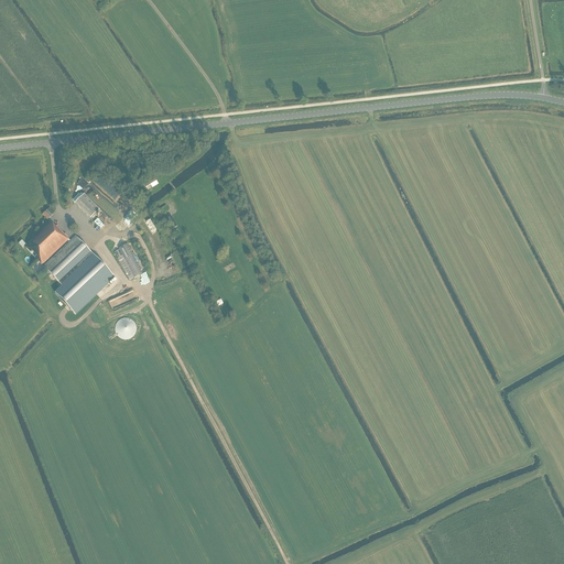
[(154,177),(143,184),(145,187),(149,186),(155,182),(156,181),(154,177)]
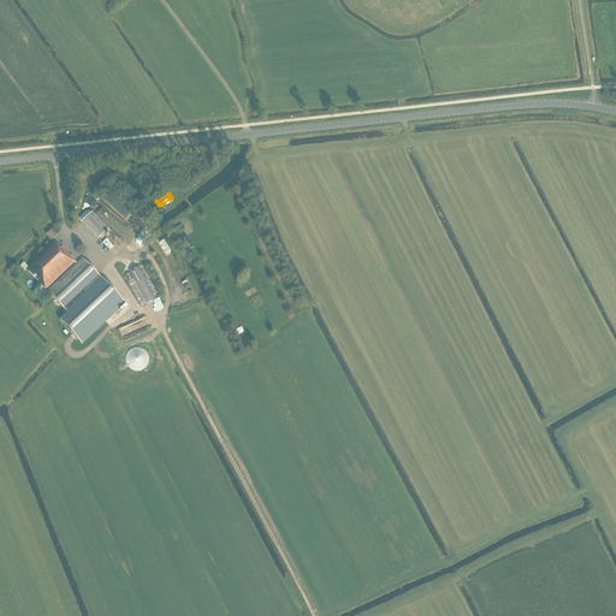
[(99,240),(108,229),(93,212),(82,223),(99,240)]
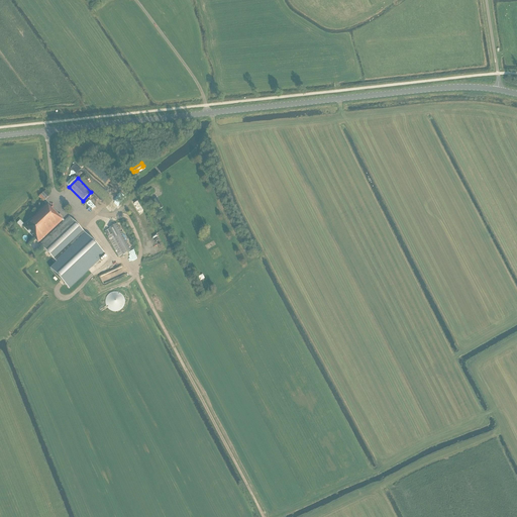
[(43,202),(48,196),(44,192),(38,197),(43,202)]
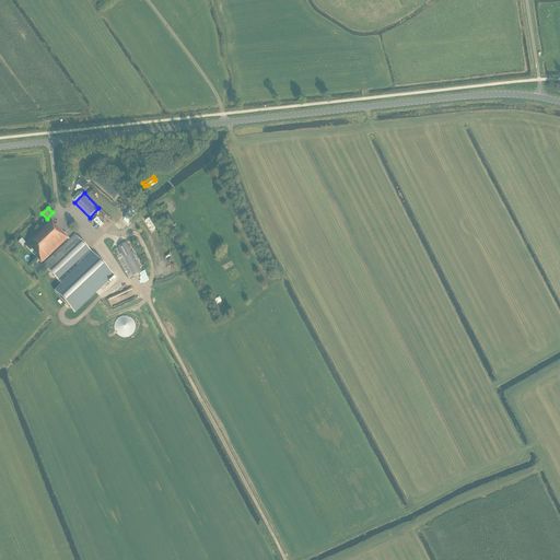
[(171,216),(166,218),(173,228),(176,225),(171,216)]
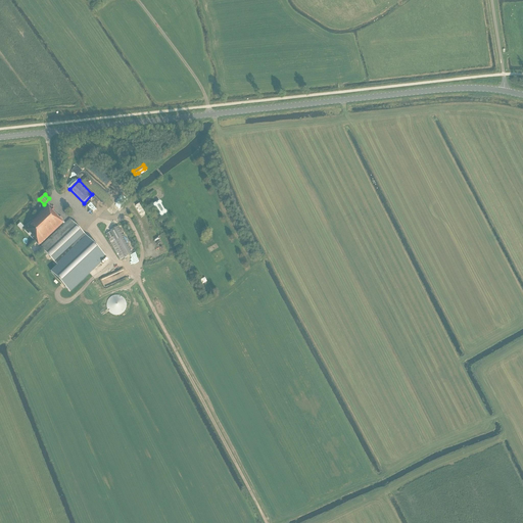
[(139,203),(136,206),(141,216),(145,214),(139,203)]
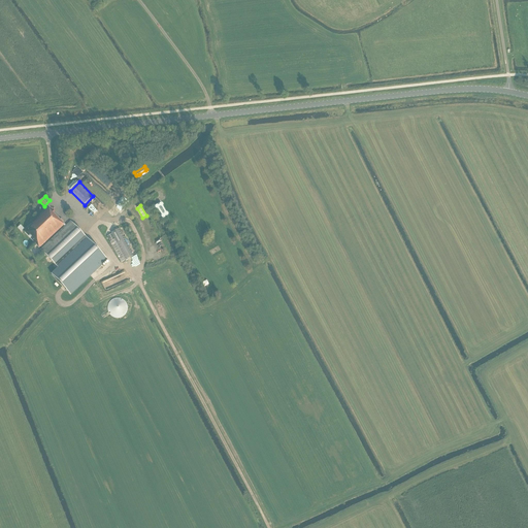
[(52,212),(48,208),(24,232),(39,249),(63,225),(64,226),(65,225),(53,211),(52,212)]
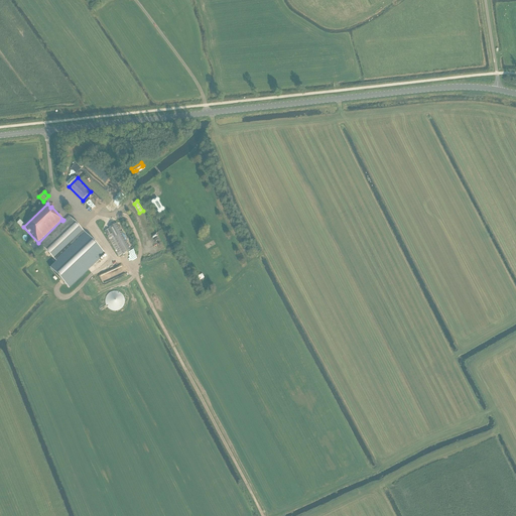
[(39,244),(56,262),(50,268),(69,288),(104,254),(69,217),(39,244)]
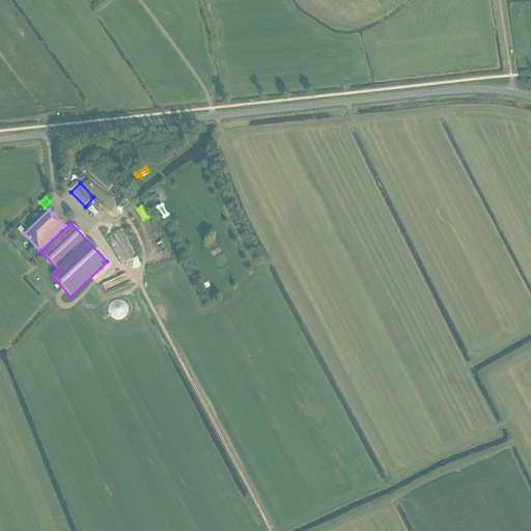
[(121,263),(134,257),(119,230),(112,234),(112,235),(108,238),(121,263)]
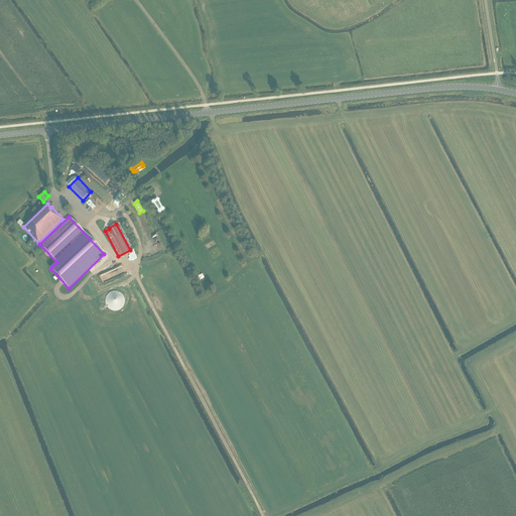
[(105,280),(121,275),(119,267),(106,271),(107,276),(104,277),(105,280)]
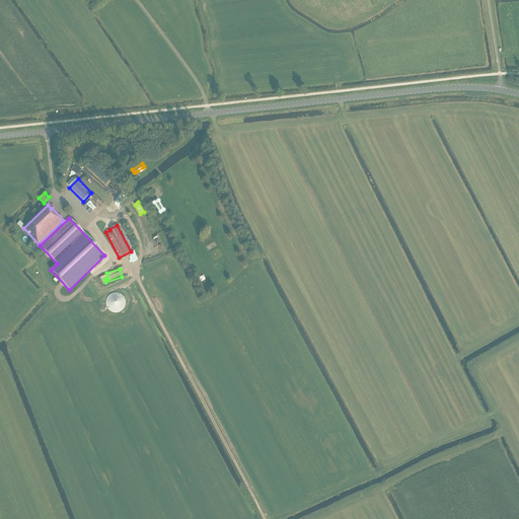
[(122,311),(124,310),(125,308),(125,307),(126,305),(126,303),(126,301),(125,300),(124,298),(123,296),(122,295),(120,294),(118,294),(116,294),(115,294),(113,294),(110,295),(109,296),(107,298),(106,299),(106,301),(105,303),(106,305),(106,306),(107,308),(108,310),(109,311),(112,312),(113,313),(115,313),(117,313),(119,313),(121,312),(122,311)]
